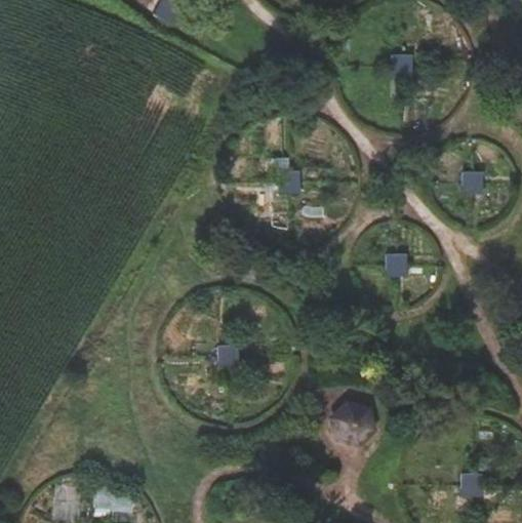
[(411,54),(391,54),(391,73),(411,74),(411,54)]
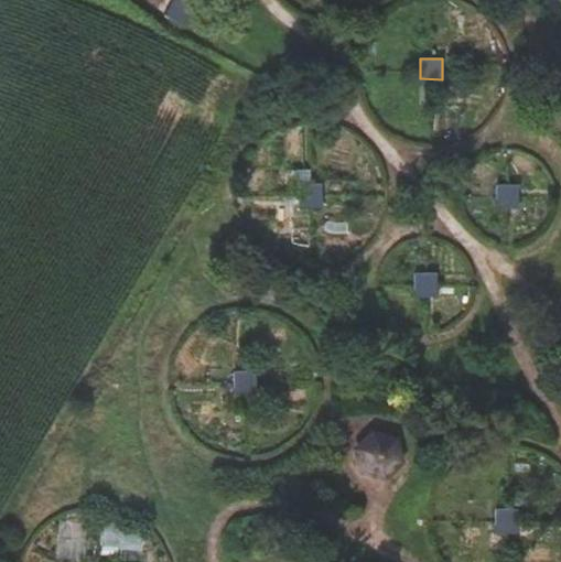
[(320,182),(298,183),(298,205),(320,205),(320,182)]
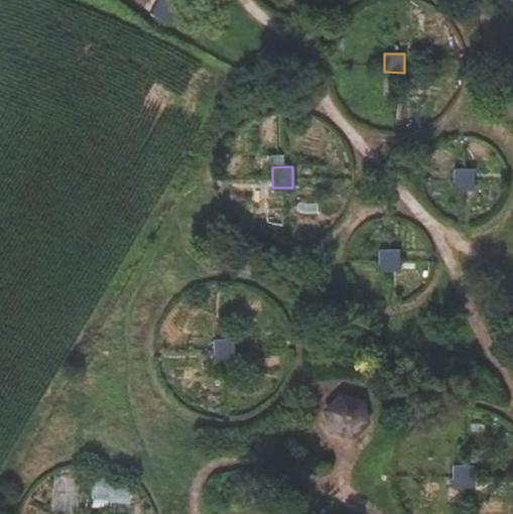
[(472,188),(472,168),(452,169),(453,188),(472,188)]
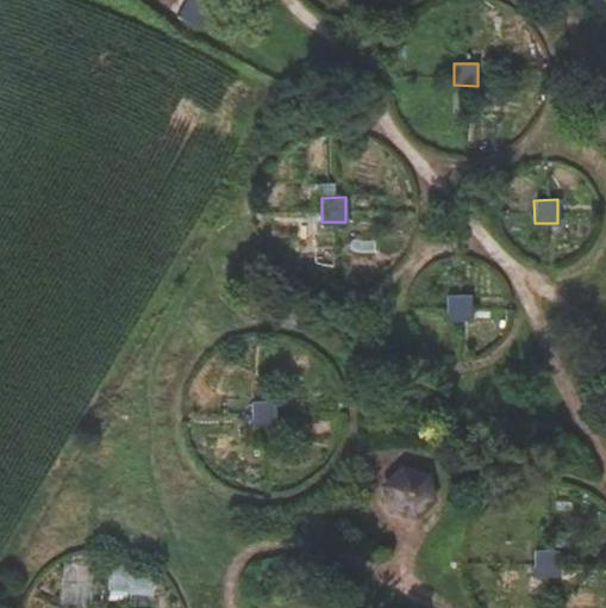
[(474,293),(445,293),(445,318),(474,318),(474,293)]
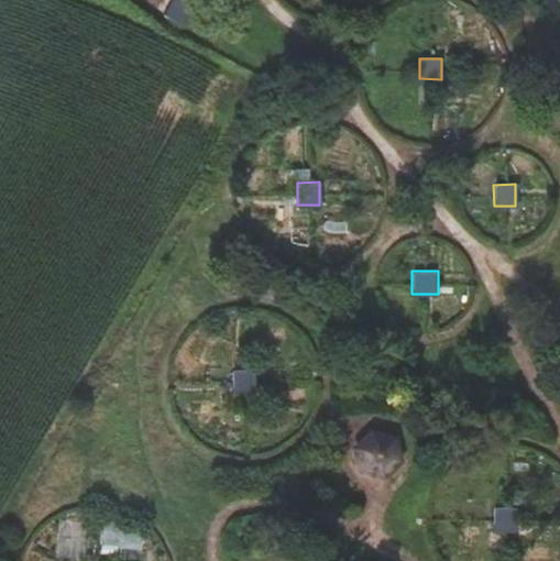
[(252,370),(231,370),(230,393),(252,393),(252,370)]
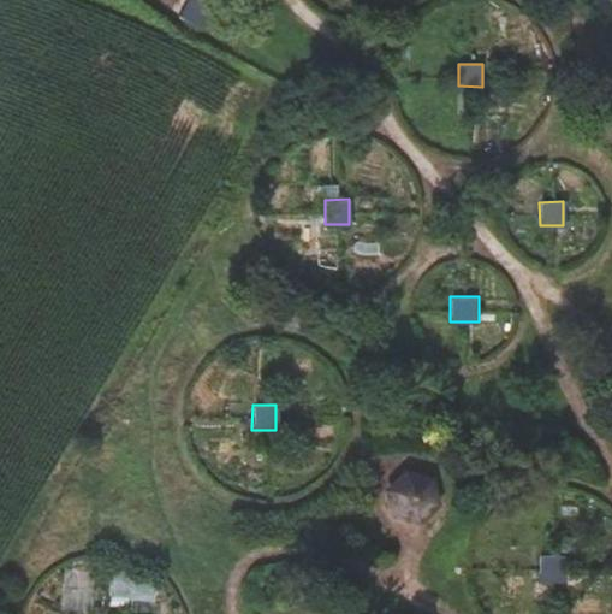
[(432,474),(404,467),(385,488),(392,515),(420,523),(440,502),(432,474)]
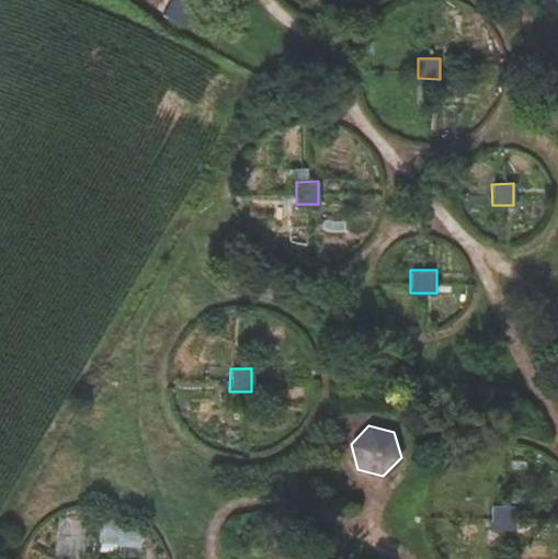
[(512,502),(491,502),(492,527),(513,526),(512,502)]
